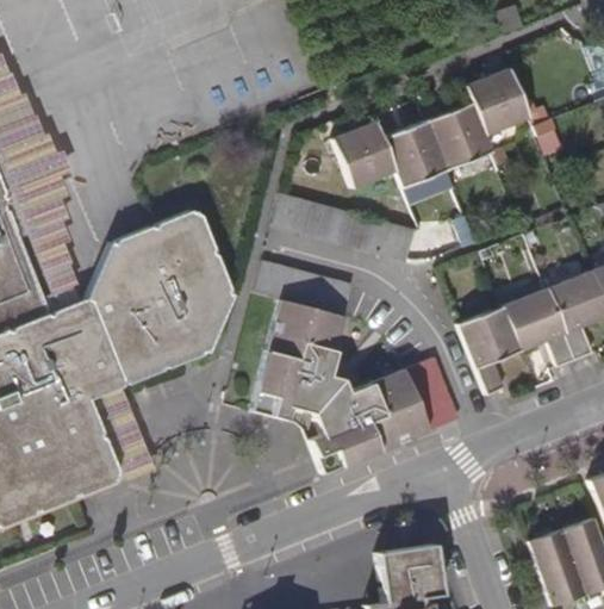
[(533,117),(512,68),(469,85),(475,101),(489,135),(533,117)]
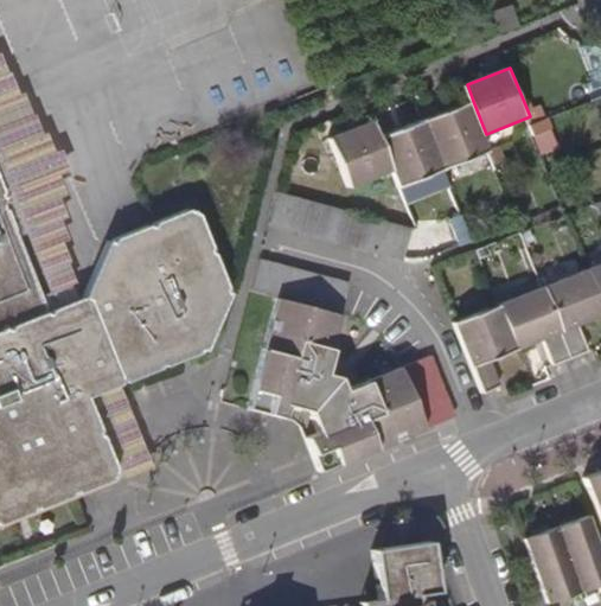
[(486,134),(473,101),(428,119),(448,167),(493,151),(486,134)]
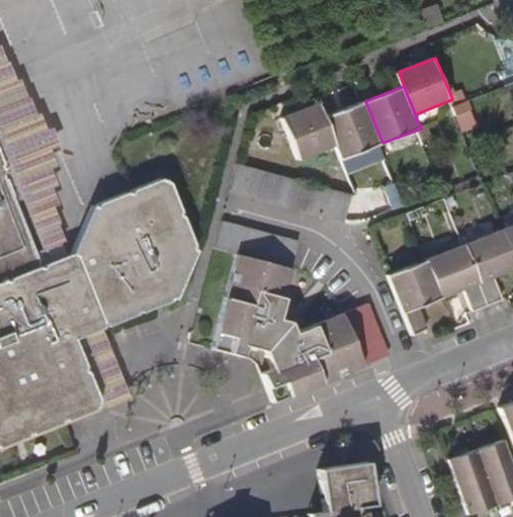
[(0,118),(56,259),(43,264),(14,275),(28,313),(90,288),(76,251),(66,255),(0,88),(0,118)]
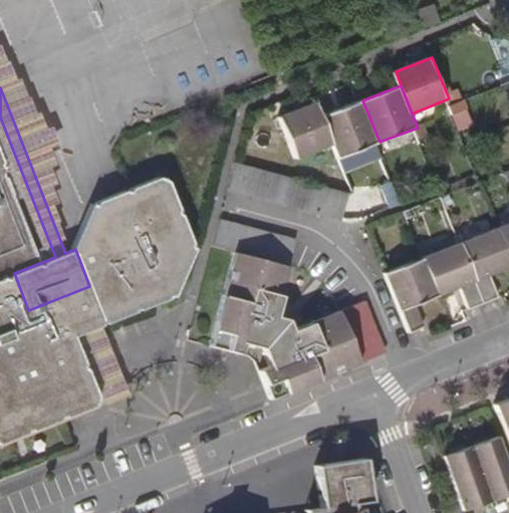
[(379,142),(362,100),(326,114),(337,143),(342,157),(379,142)]
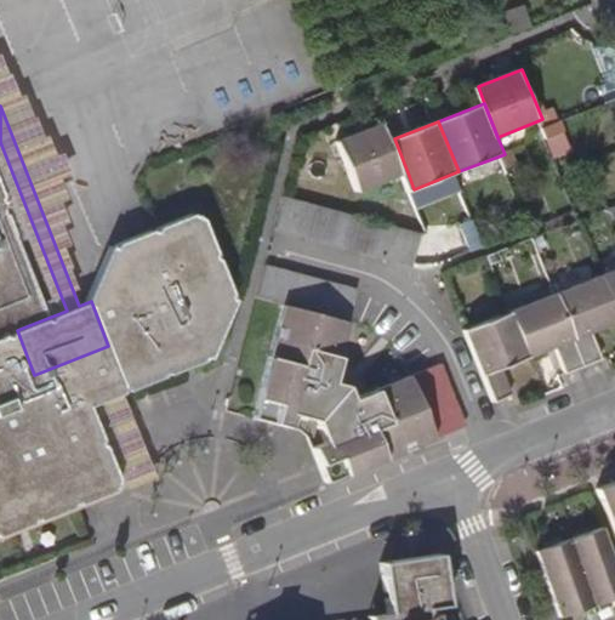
[(408,172),(394,138),(388,123),(342,141),(363,191),(408,172)]
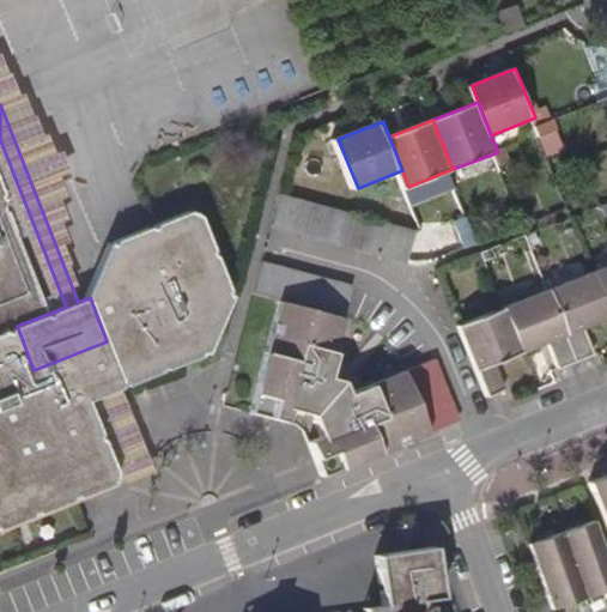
[(0,480),(102,441),(85,395),(128,379),(131,385),(132,382),(205,357),(207,352),(212,355),(231,309),(235,296),(232,294),(235,290),(205,213),(194,208),(114,242),(90,297),(107,341),(34,370),(17,326),(50,313),(0,187),(0,480)]
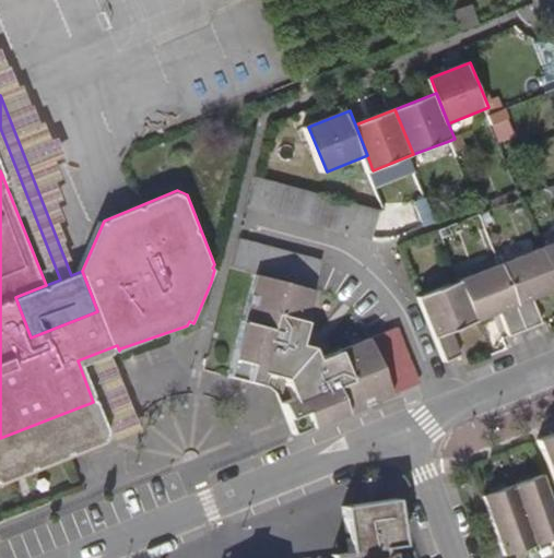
[(266,208),(273,180),(260,176),(251,204),(266,208)]
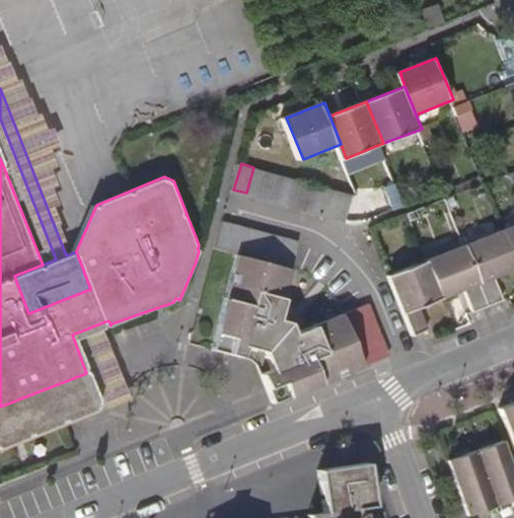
[(259,197),(266,170),(253,167),(246,193),(252,195),(259,197)]
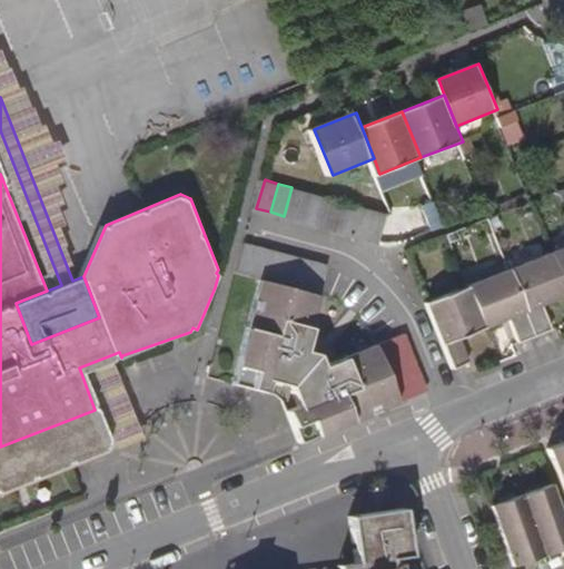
[(298,219),(306,192),(292,187),(284,216),(298,219)]
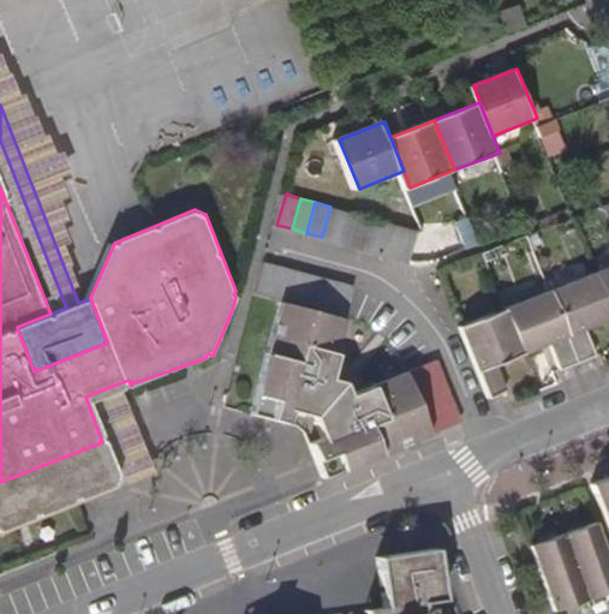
[(336,240),(345,210),(330,207),(322,237),(336,240)]
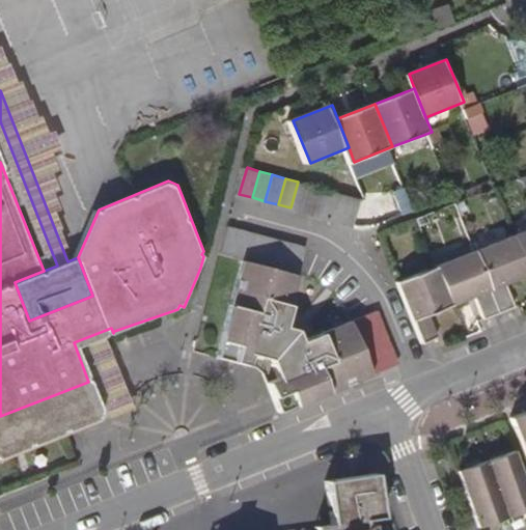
[(304,212),(311,185),(298,182),(291,207),(304,212)]
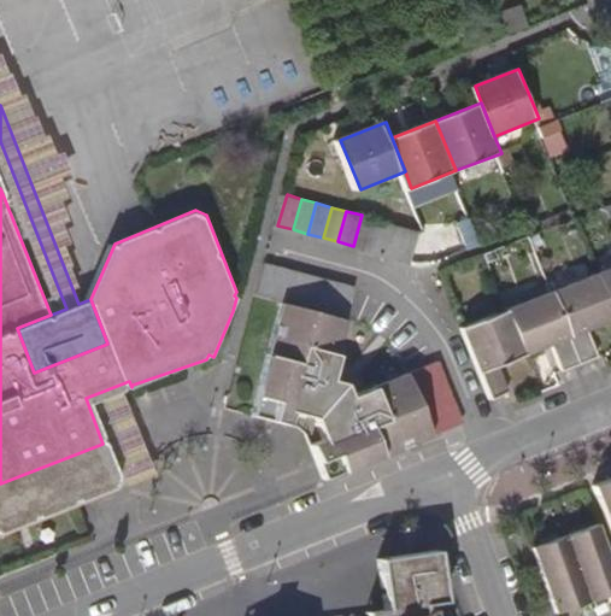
[(369,250),(377,218),(362,215),(353,246),(369,250)]
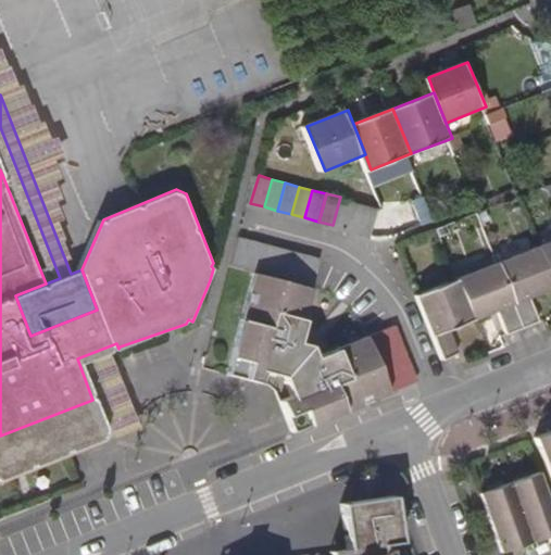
[(346,228),(353,201),(340,197),(333,225),(346,228)]
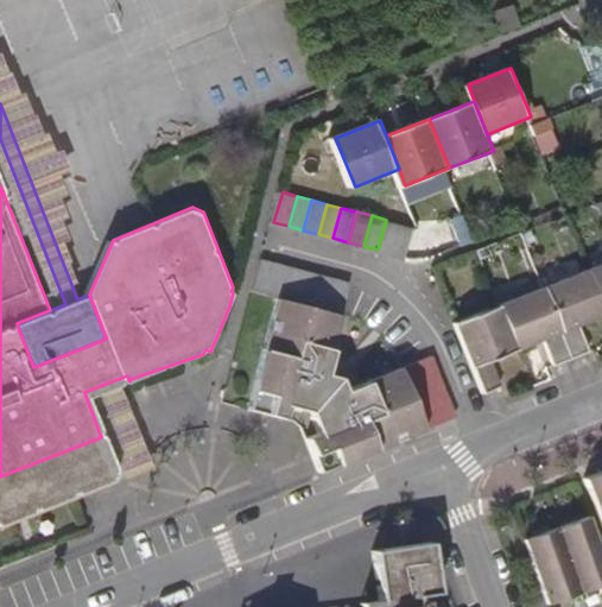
[(394,254),(403,223),(386,220),(378,250),(394,254)]
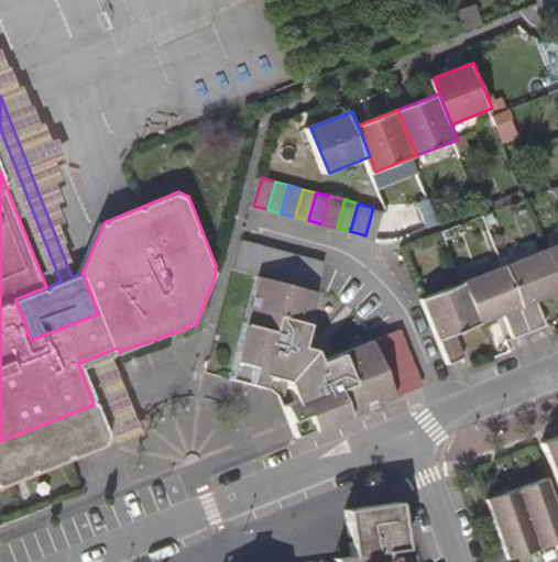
[(387,211),(373,207),(365,235),(380,239),(387,211)]
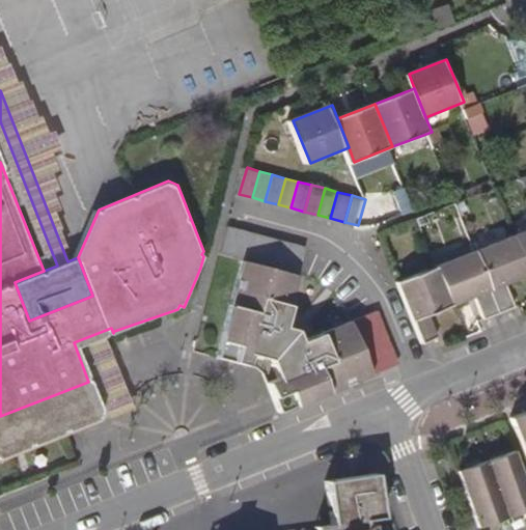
[(236,258),(244,229),(231,227),(224,255),(236,258)]
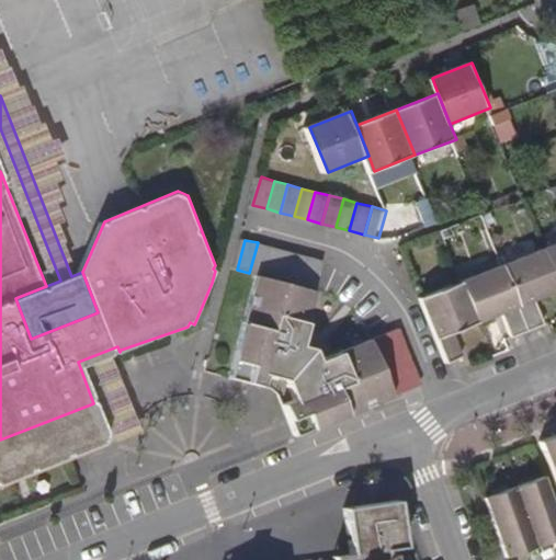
[(260,275),(262,275),(270,246),(258,242),(249,273),(260,275)]
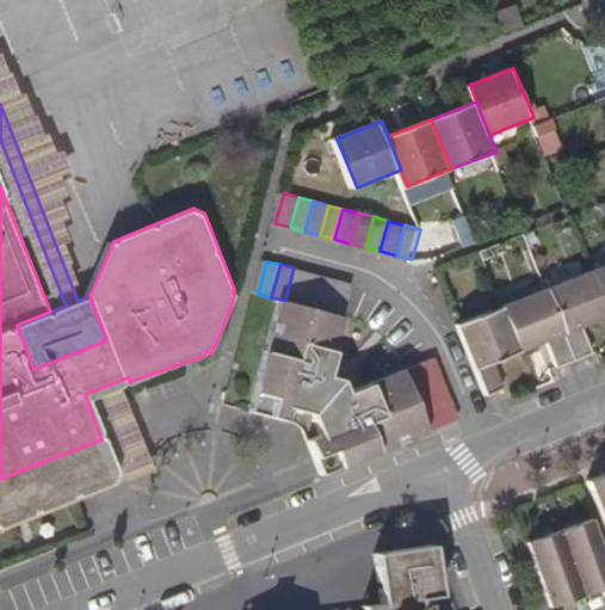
[(604,266),(594,271),(604,296),(604,266)]
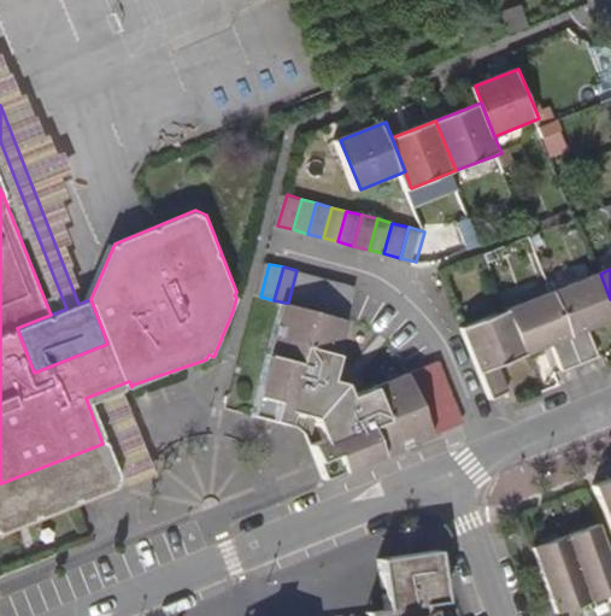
[(305,308),(313,275),(297,270),(288,303),(305,308)]
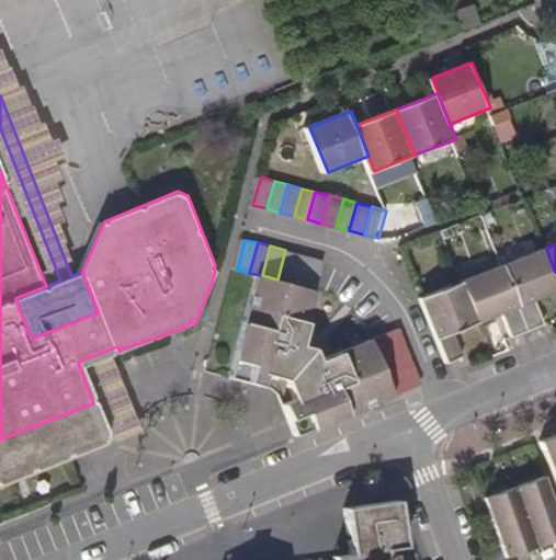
[(539,299),(555,292),(555,272),(546,249),(507,264),(532,330),(548,323),(539,299)]
